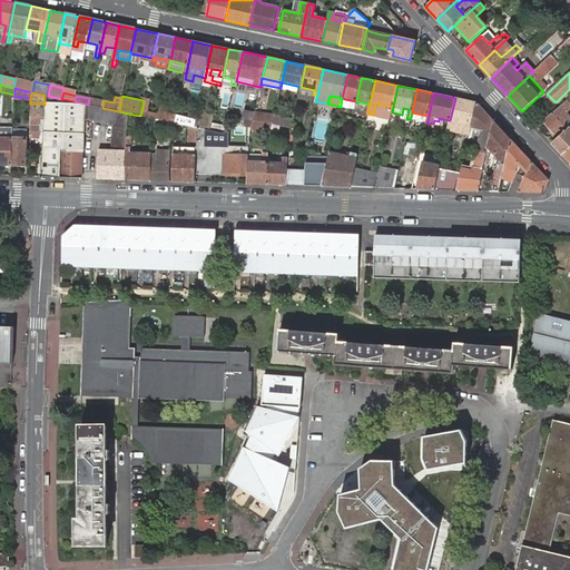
[(104,101),(89,98),(88,105),(102,108),(104,101)]
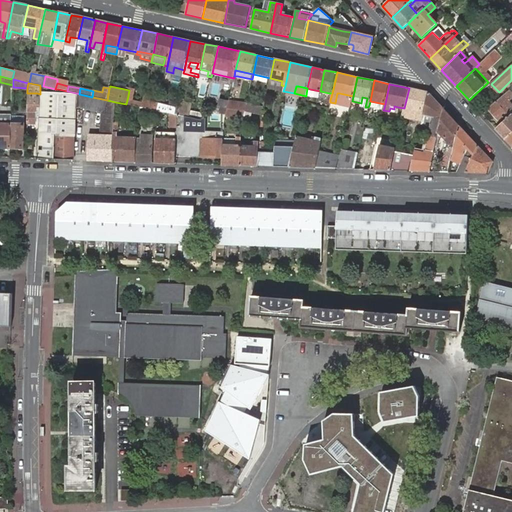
[(310,89),(307,88),(306,95),(318,98),(319,93),(320,91),(310,89)]
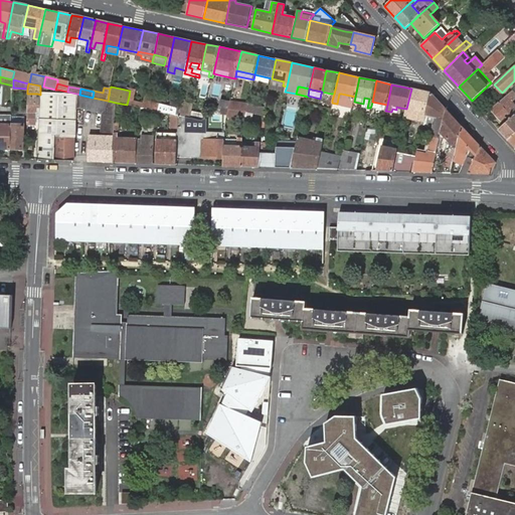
[(424,121),(431,93),(411,89),(406,109),(405,116),(424,121)]
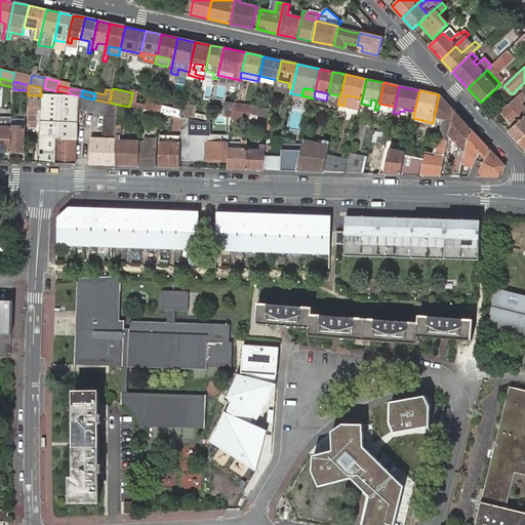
[(524,94),(522,92),(501,111),(513,124),(524,113),(524,106),(523,104),(524,102),(524,94)]
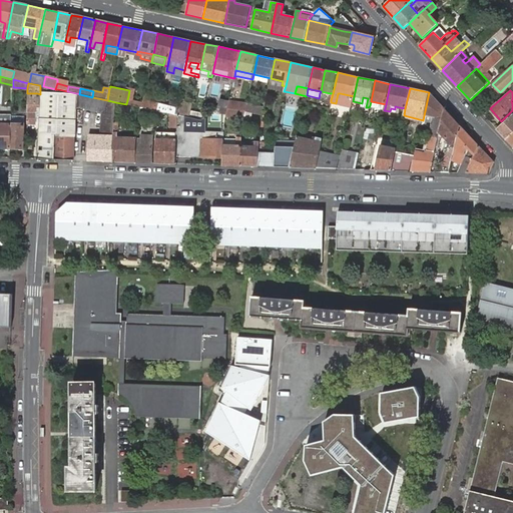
[(330,93),(321,91),(320,93),(319,98),(331,100),(333,93),(330,93)]
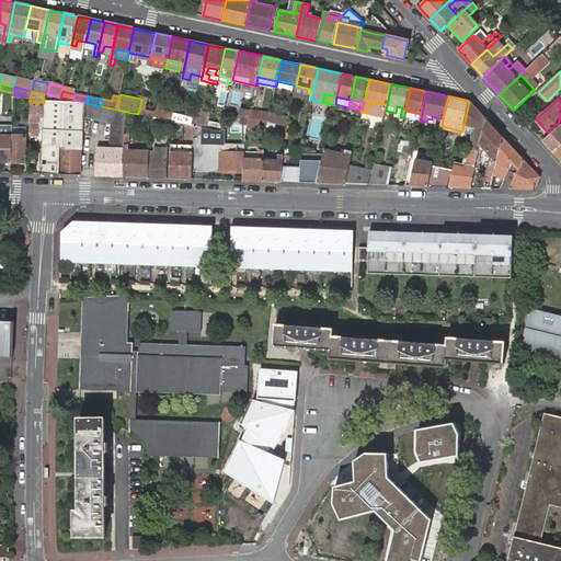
[(44,103),(42,174),(60,174),(61,167),(61,148),(63,129),(63,125),(63,117),(64,101),(44,101),(44,103)]
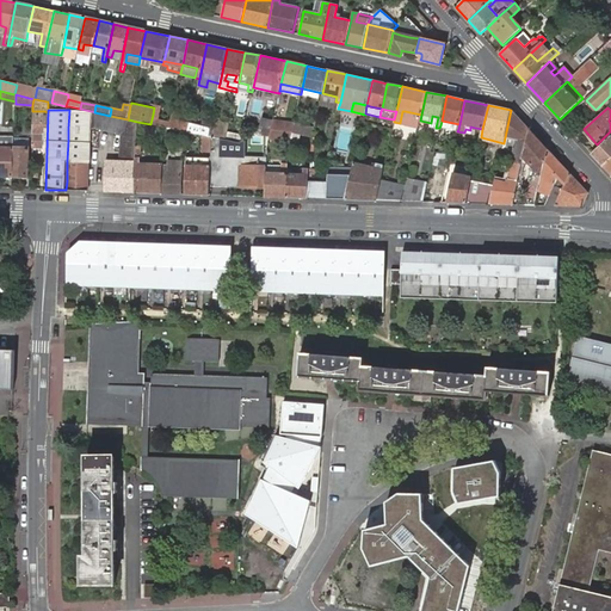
[(88,162),(91,162),(92,128),(92,111),(91,111),(69,110),(68,128),(68,136),(68,141),(67,161),(78,161),(88,162)]
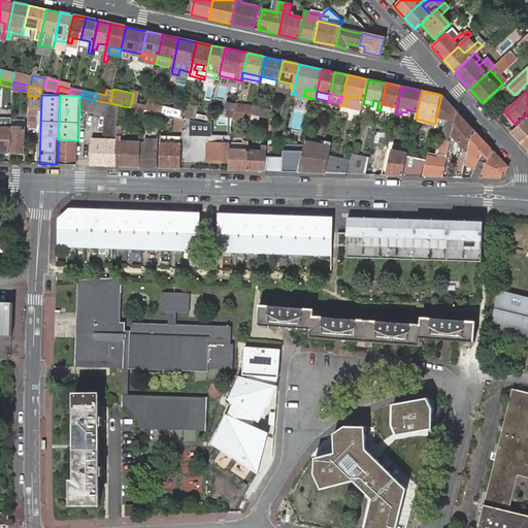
[(451,142),(453,135),(458,112),(441,95),(435,124),(435,126),(434,129),(444,131),(442,140),(451,142)]
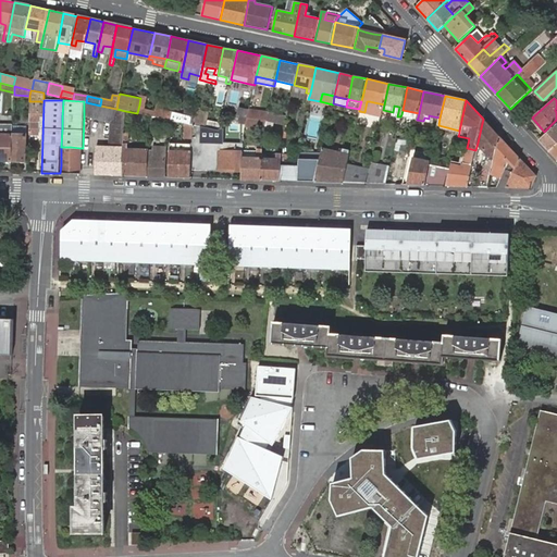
[(29,131),(29,134),(38,135),(38,123),(39,123),(40,101),(31,101),(31,122),(29,122),(29,131)]
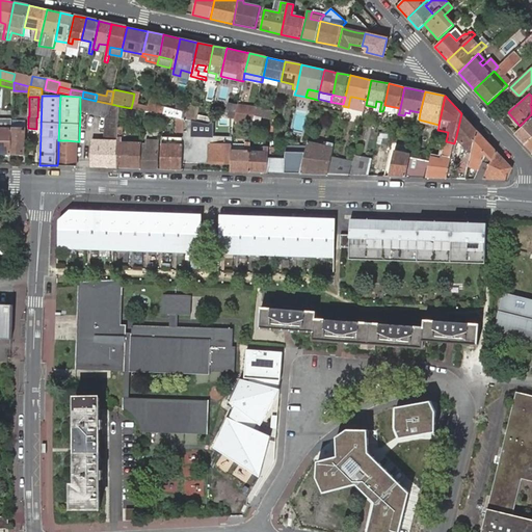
[(80,97),(80,111),(106,116),(105,138),(107,138),(111,138),(111,141),(118,141),(118,127),(120,106),(111,104),(96,101),(82,98),(80,97)]
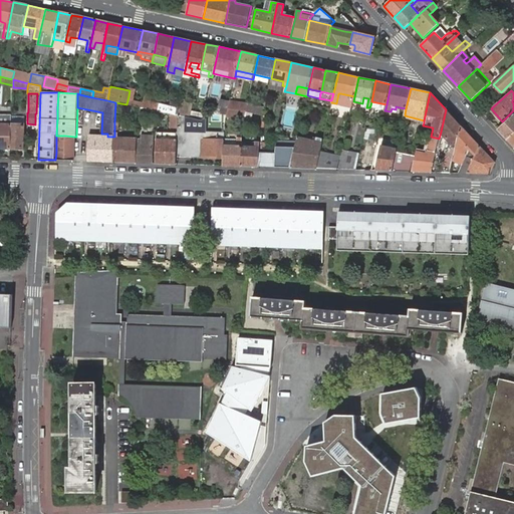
[(353,101),(354,96),(340,93),(338,93),(336,103),(352,106),(353,101)]
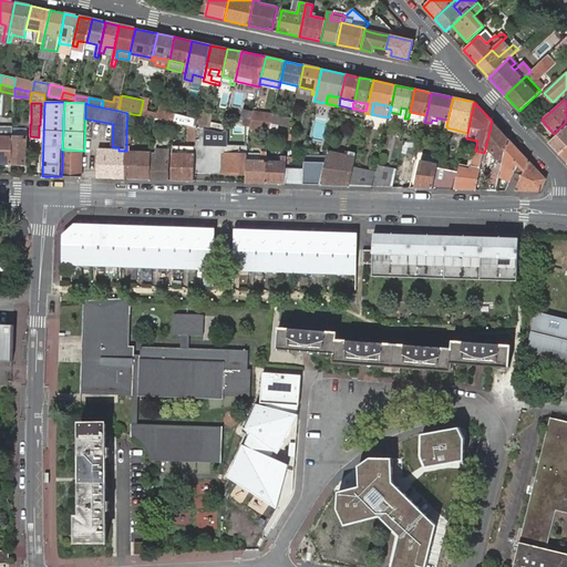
[(160,104),(158,111),(156,119),(166,121),(174,122),(176,115),(166,113),(167,106),(160,104)]
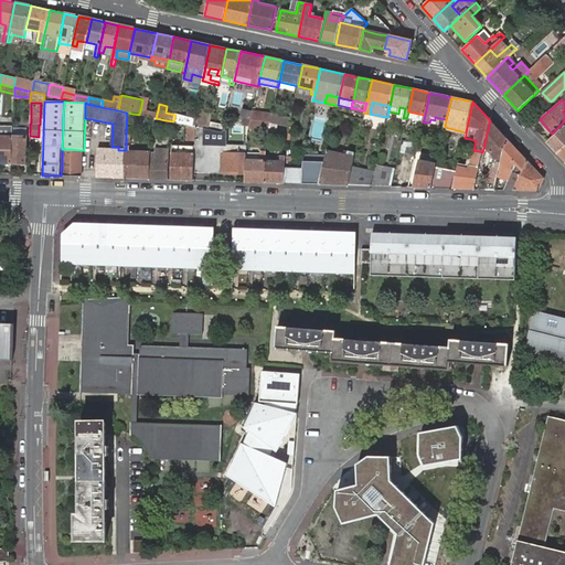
[(139,115),(151,117),(156,118),(158,110),(147,107),(141,106),(139,115)]
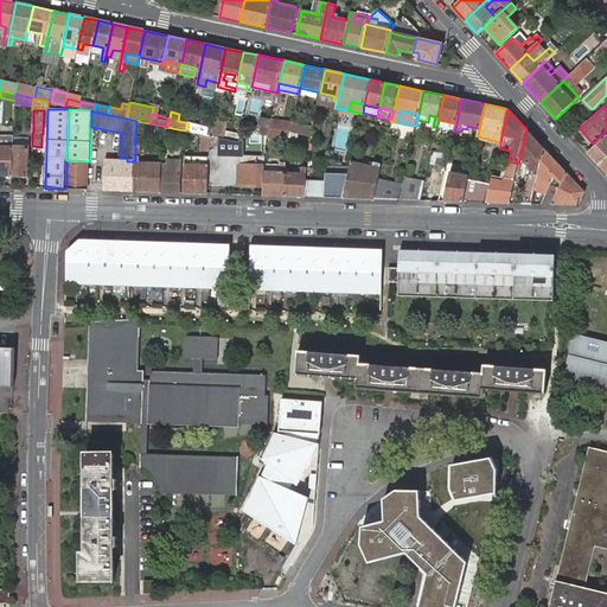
[(293,119),(273,115),(272,120),(269,128),(289,132),(292,126),(293,119)]
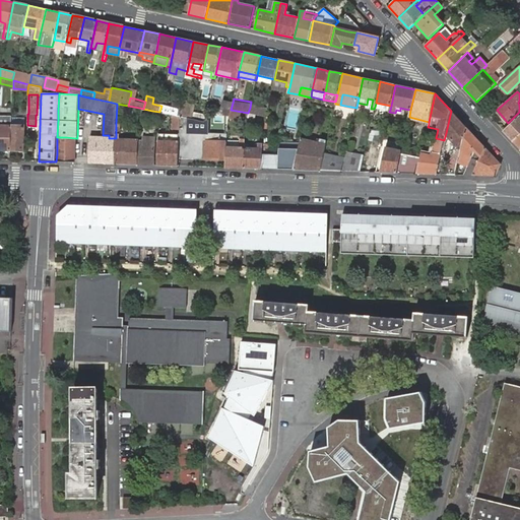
[(223,102),(221,108),(225,109),(231,110),(233,103),(223,102)]
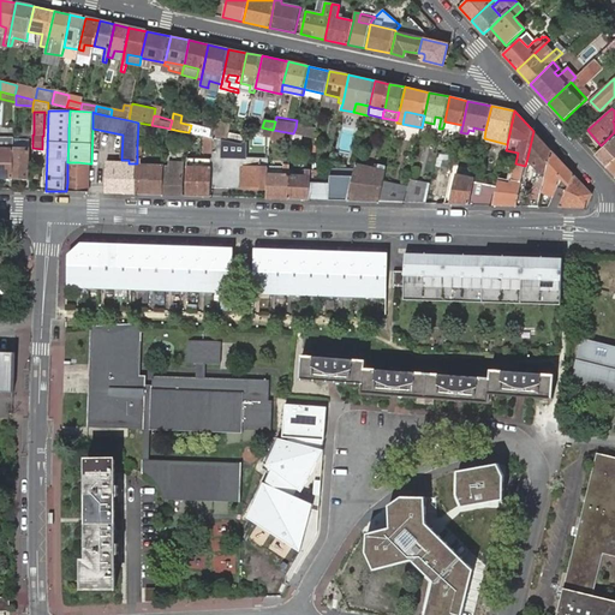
[(189,132),(189,133),(207,137),(209,137),(212,130),(191,125),(189,132)]
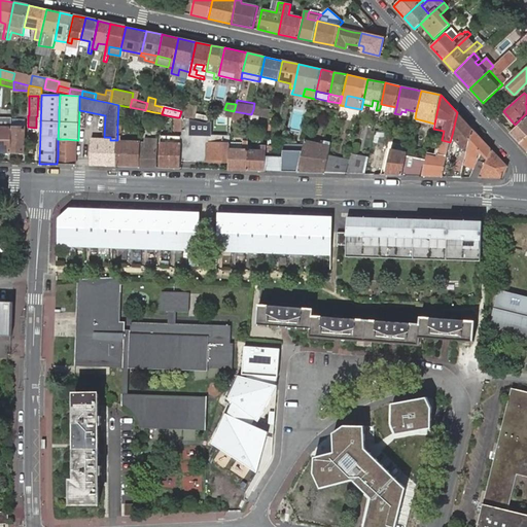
[(342,114),(358,116),(359,109),(342,107),(342,114)]
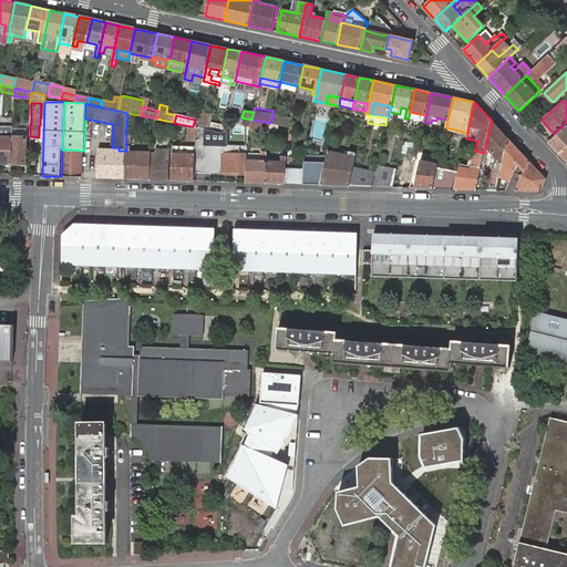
[(156,119),(152,117),(152,125),(164,127),(166,121),(156,119)]
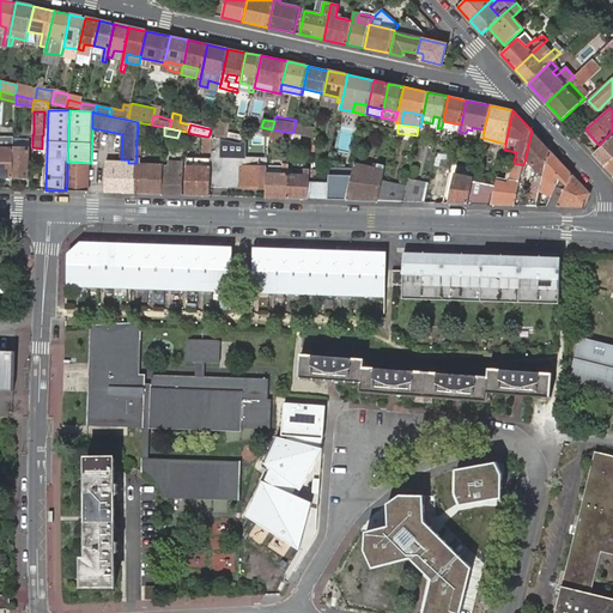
[(217,131),(211,129),(208,137),(212,138),(226,140),(228,133),(217,131)]
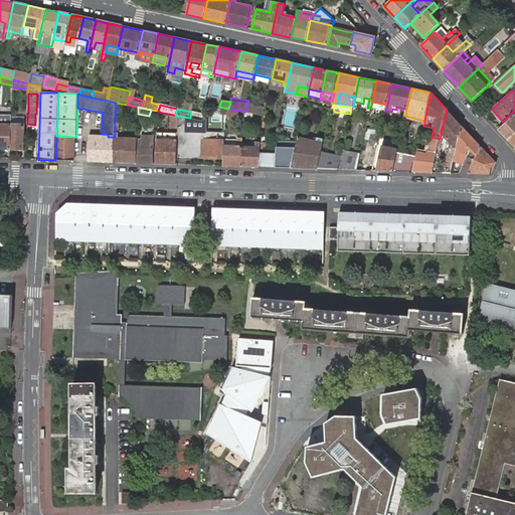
[(228,109),(227,114),(227,117),(244,119),(245,112),(228,109)]
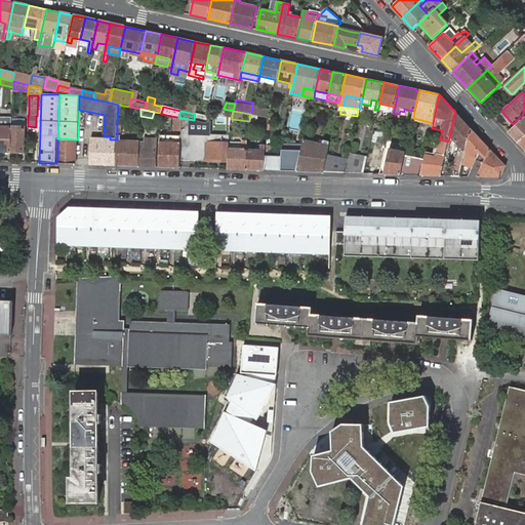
[(455,159),(451,176),(459,176),(462,163),(471,128),(455,112),(450,134),(452,137),(461,147),(455,159)]
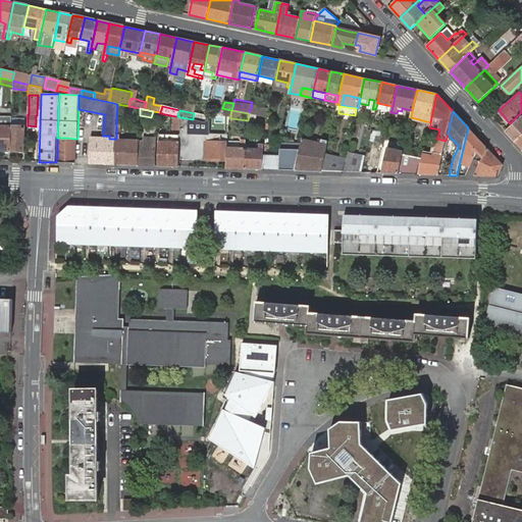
[(207,116),(194,113),(193,119),(206,122),(206,120),(207,116)]
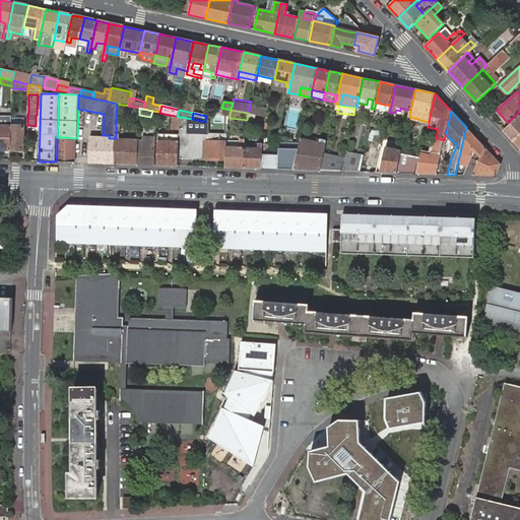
[(256,115),(248,113),(247,120),(255,122),(256,115)]
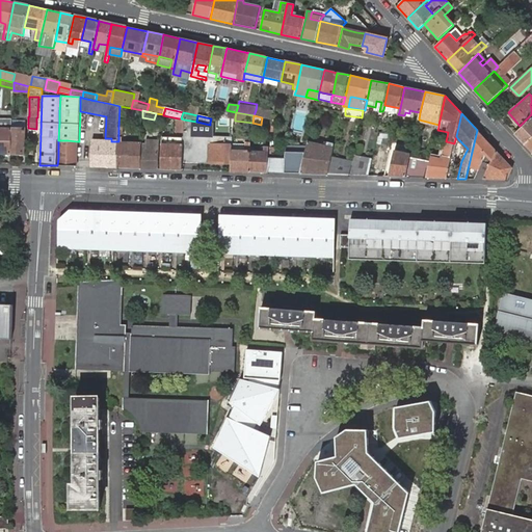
[(531,118),(515,134),(525,144),(531,152),(531,118)]
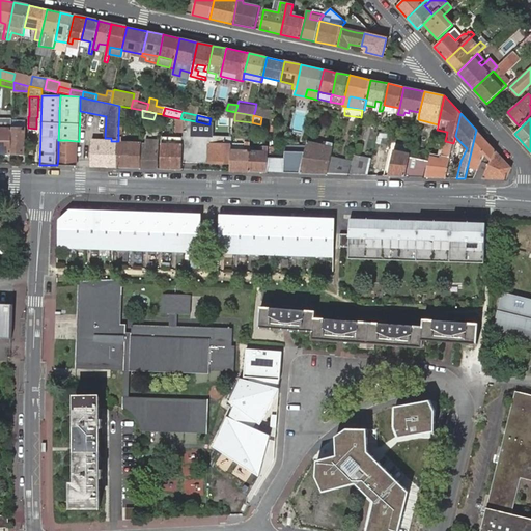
[(184,137),(183,162),(231,163),(231,150),(232,137),(213,136),(214,122),(210,122),(210,124),(196,121),(184,119),(184,131),(184,137)]
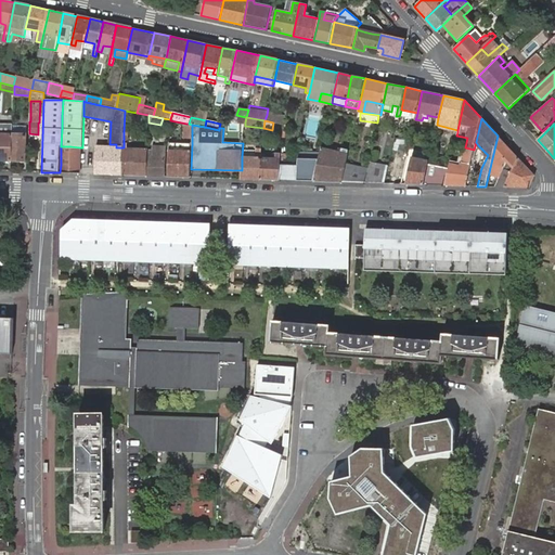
[(0,131),(0,159),(12,160),(12,136),(0,134),(0,131)]
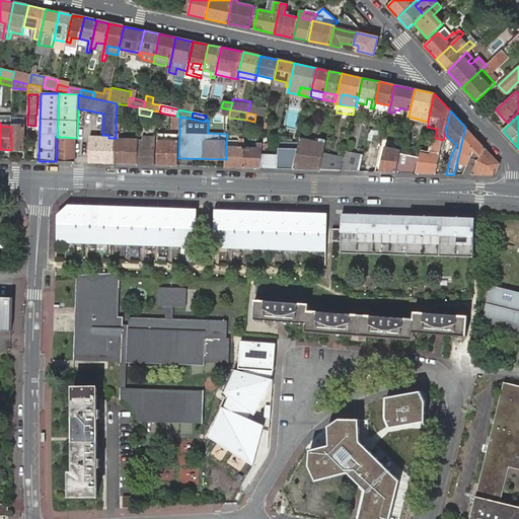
[(116,138),(115,163),(137,164),(138,140),(120,140),(120,125),(116,124),(116,138)]
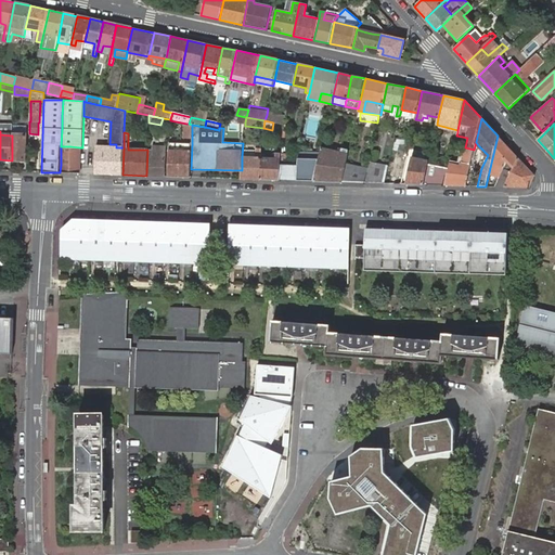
[(12,136),(12,160),(26,162),(27,136),(12,136)]
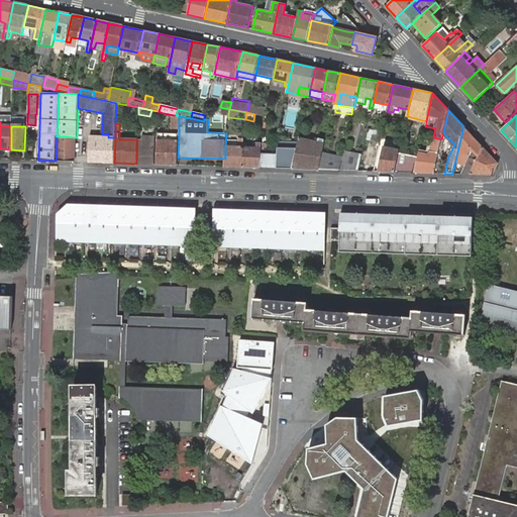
[(463,126),(455,161),(467,166),(470,157),(477,161),(483,147),(463,126)]
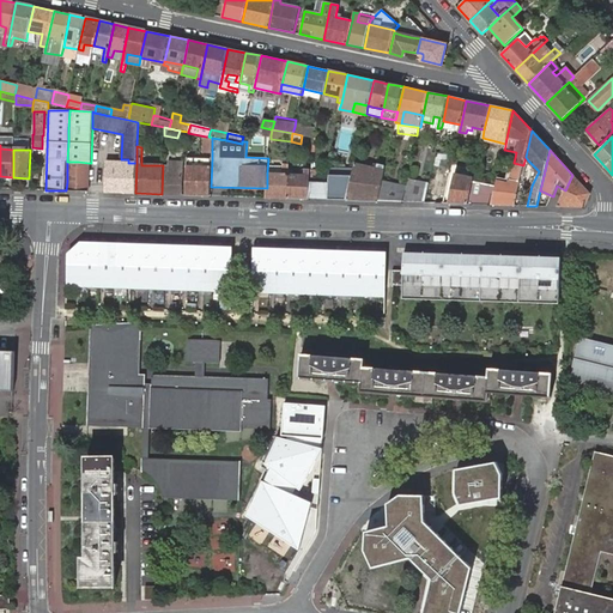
[(187,158),(186,195),(210,195),(211,187),(212,158),(187,158)]
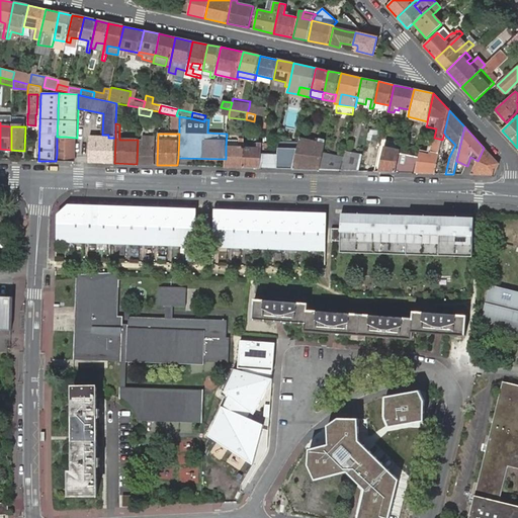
[(143,136),(143,141),(143,148),(154,149),(154,137),(143,136)]
